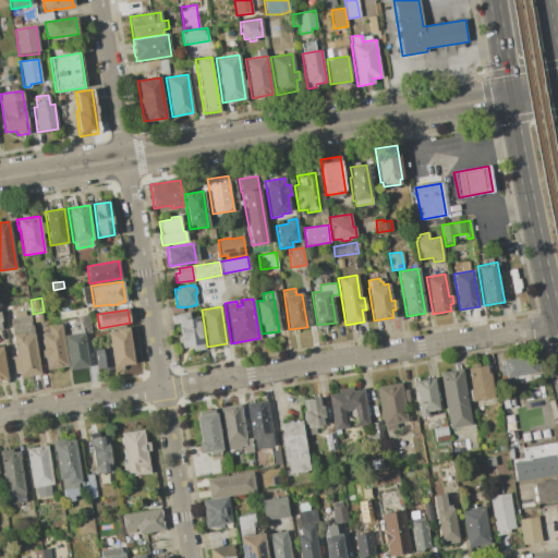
[(171,316),(178,315),(177,314),(201,311),(206,349),(193,351),(193,346),(183,348),(182,343),(179,344),(178,335),(181,335),(179,324),(172,325),(171,316)]
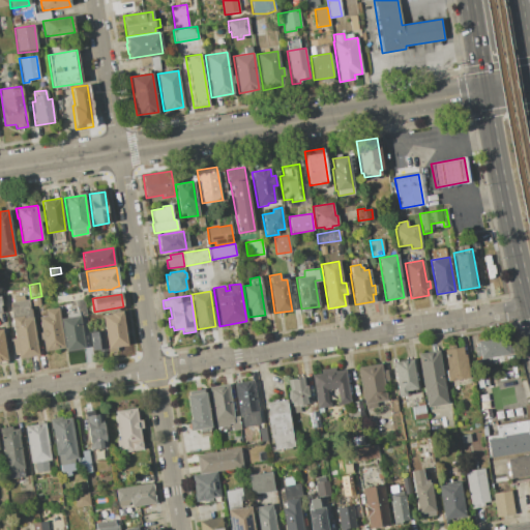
[(38,355),(19,358),(18,353),(13,354),(11,339),(16,339),(9,302),(30,299),(38,355)]
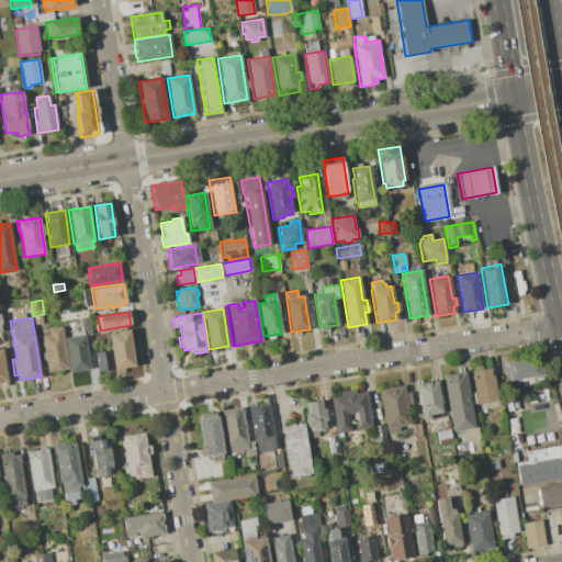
[(85,335),(83,332),(81,332),(81,326),(80,326),(79,318),(80,318),(89,317),(91,334),(85,335)]
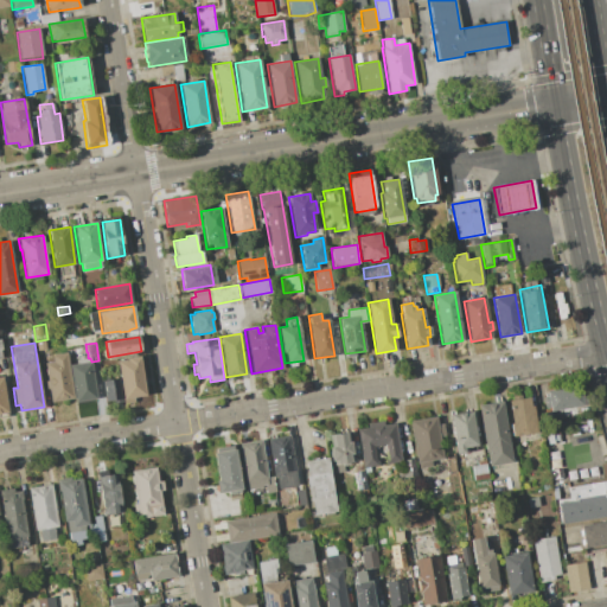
[(74,398),(50,402),(44,363),(52,362),(51,355),(66,352),(74,398)]
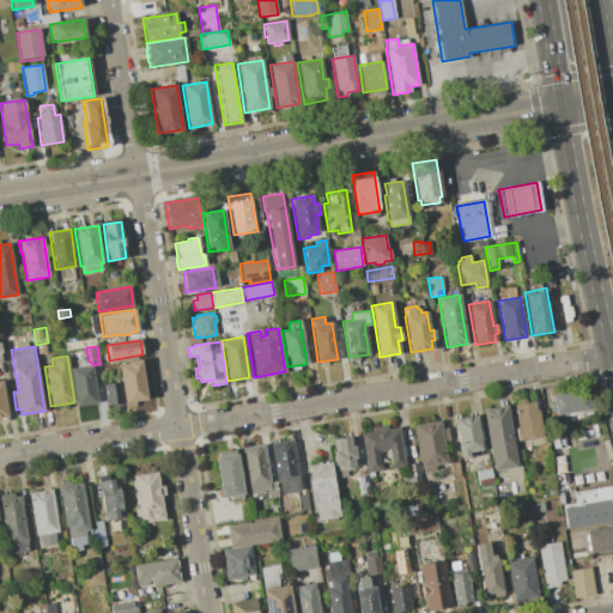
[(119,365),(128,364),(128,362),(140,359),(146,399),(134,401),(135,406),(125,407),(119,365)]
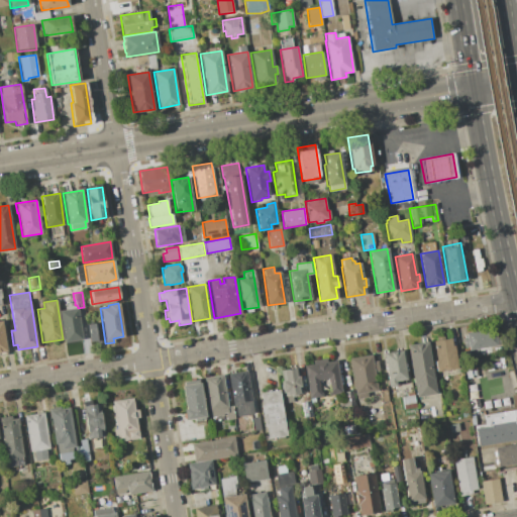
[(59,311),(65,310),(64,306),(75,305),(77,305),(78,308),(82,339),(64,341),(59,311)]
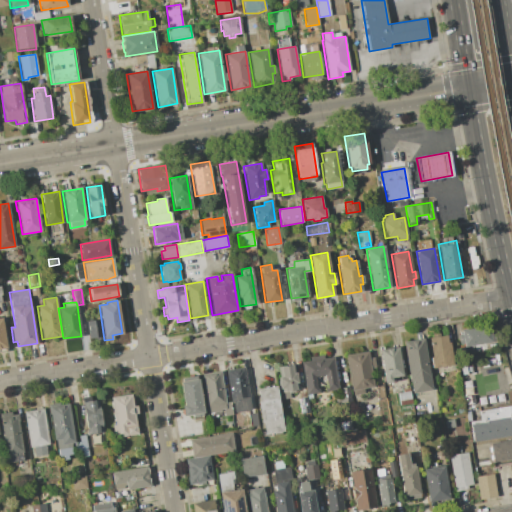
[(86,322),(100,319),(102,336),(89,338),(86,322)]
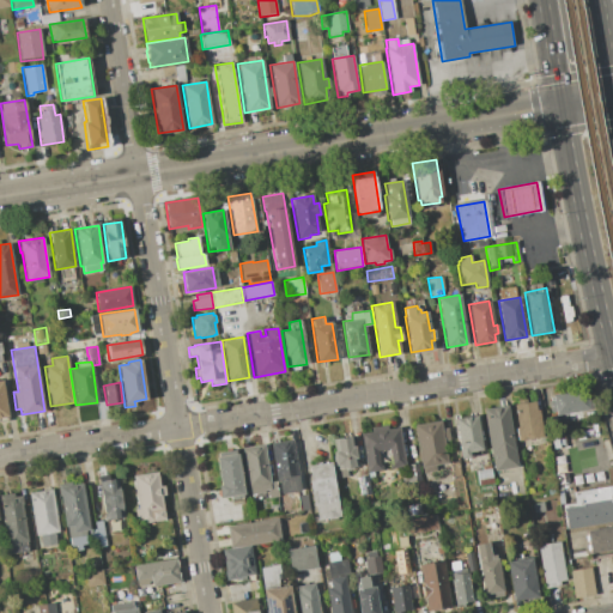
[(554,395),(584,390),(588,410),(557,416),(554,395)]
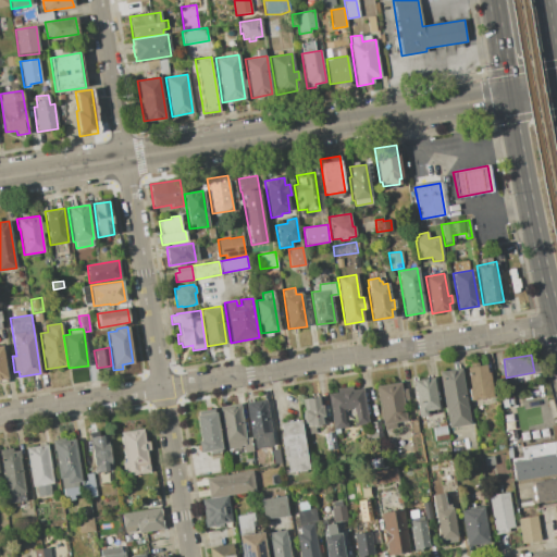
[(467,368),(485,364),(487,373),(489,372),(493,398),(470,401),(468,388),(470,388),(467,368)]
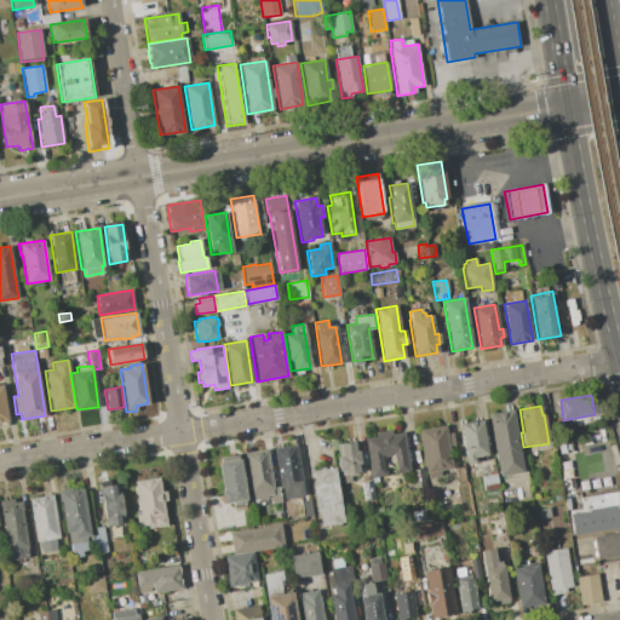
[(488,414),(514,409),(523,472),(499,476),(497,460),(495,461),(488,414)]
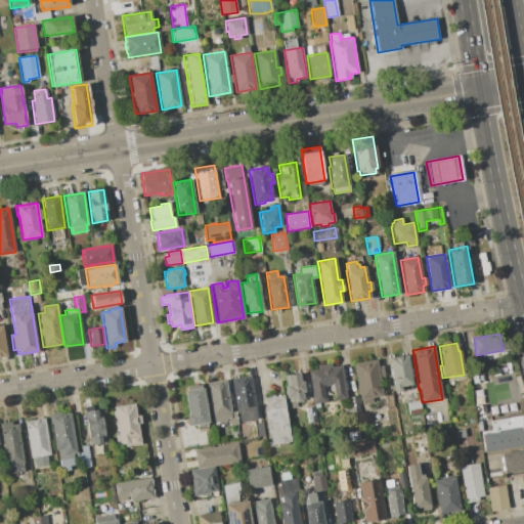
[(388,358),(407,355),(411,385),(401,387),(402,391),(393,393),(388,358)]
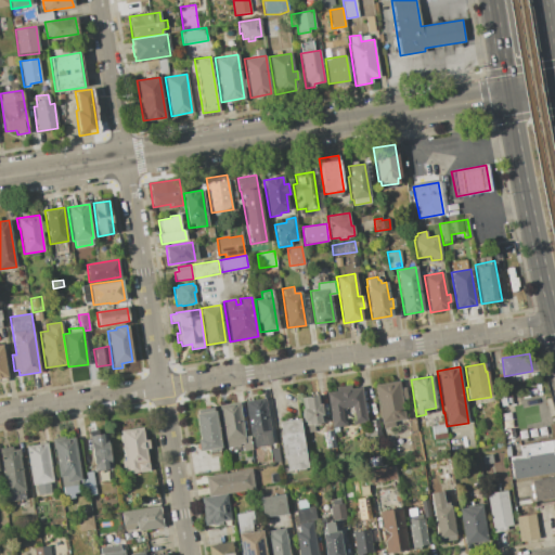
[(375,385),(399,382),(400,388),(404,388),(405,398),(401,399),(404,420),(381,423),(375,385)]
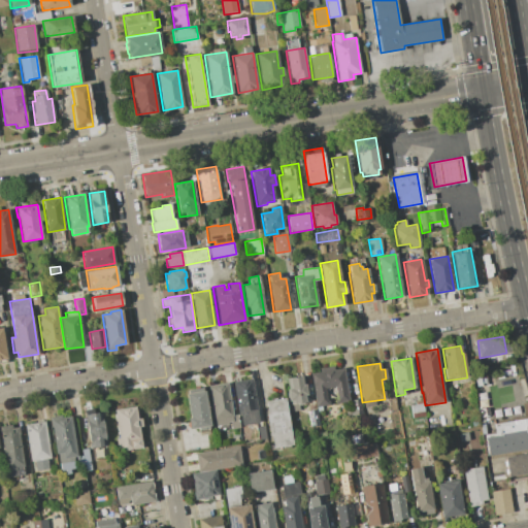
[(310,373),(320,372),(320,368),(334,366),(334,370),(343,368),(348,399),(337,401),(335,388),(326,389),(328,402),(316,404),(310,373)]
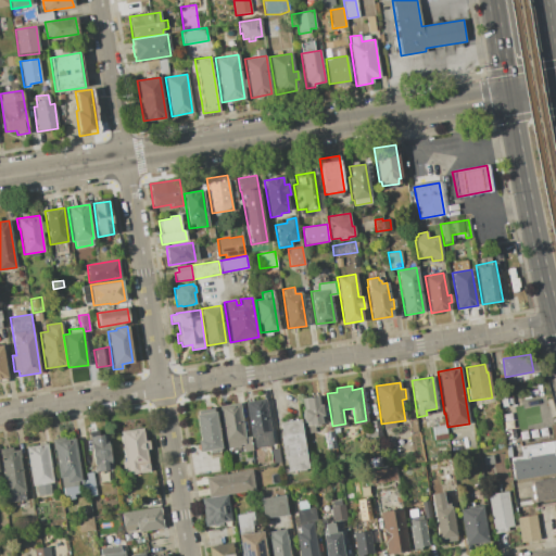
[(304,399),(319,396),(324,425),(314,426),(315,432),(307,433),(306,427),(305,427),(302,409),(306,409),(304,399)]
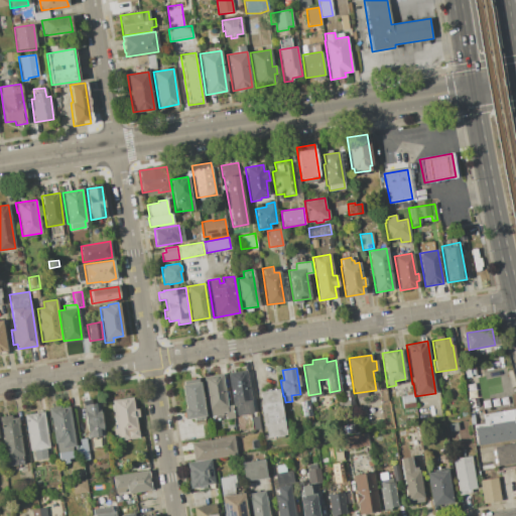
[(228,373),(245,370),(252,412),(236,415),(235,410),(233,410),(231,395),(228,373)]
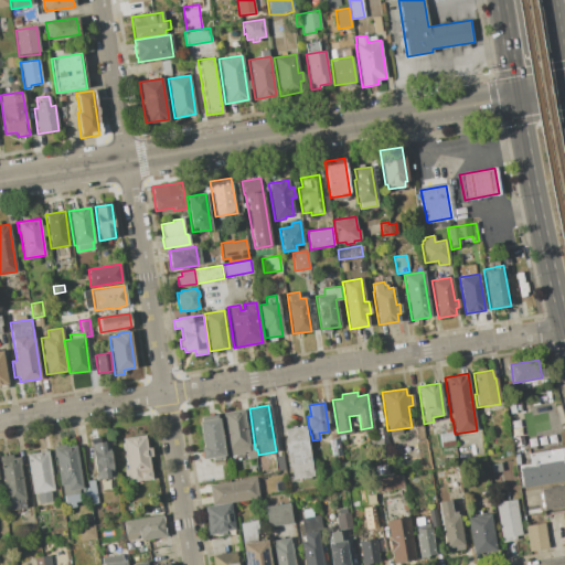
[(223,413),(243,409),(249,445),(247,446),(248,450),(231,452),(231,448),(228,448),(223,413)]
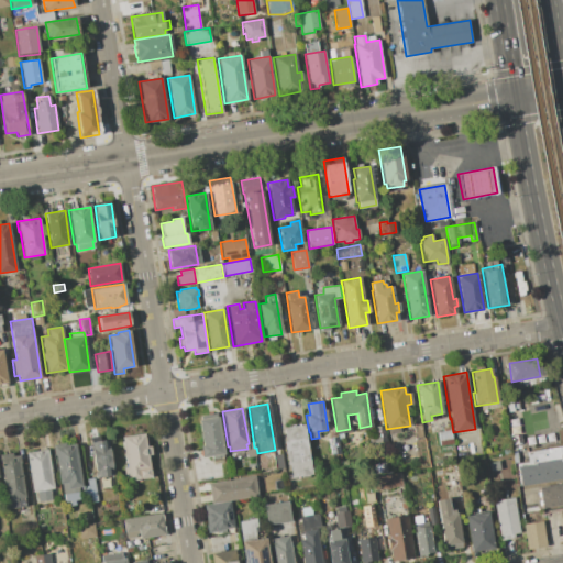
[(198,419),(199,419),(199,416),(216,412),(216,417),(217,417),(222,454),(201,457),(199,445),(201,445),(198,419)]
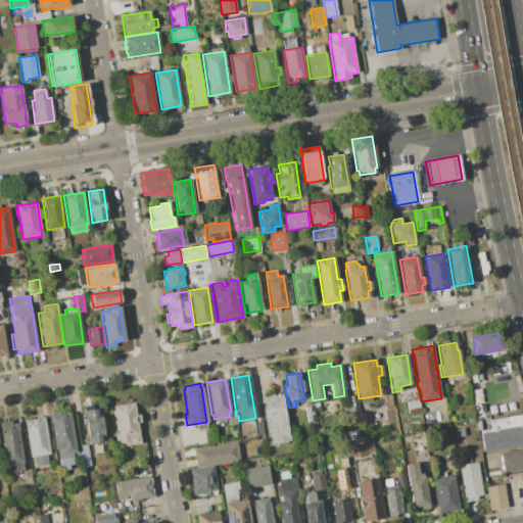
[(263,397),(282,394),(290,440),(271,443),(269,431),(267,432),(264,411),(265,410),(263,397)]
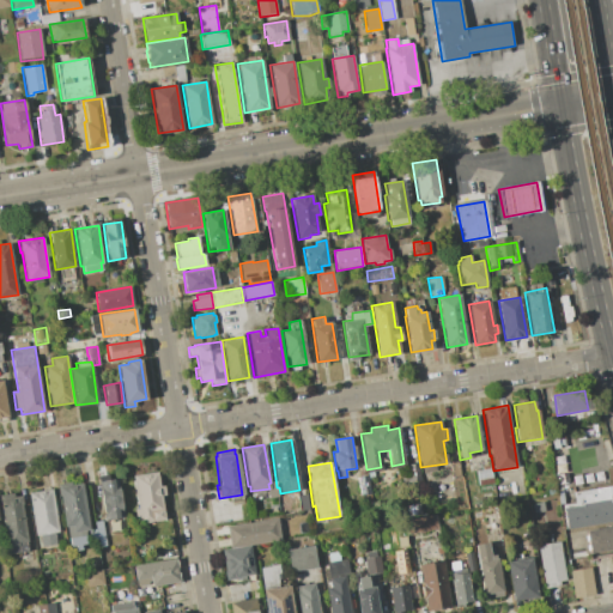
[(450,463),(459,462),(461,475),(453,477),(450,463)]
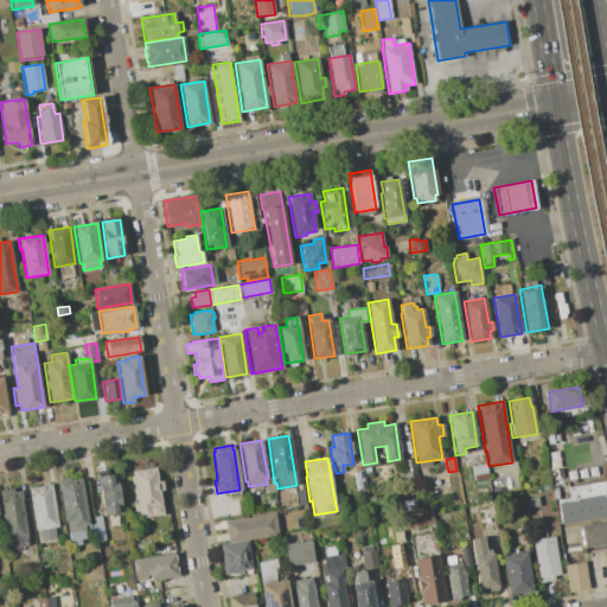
[(402,460),(413,459),(416,477),(404,478),(402,460)]
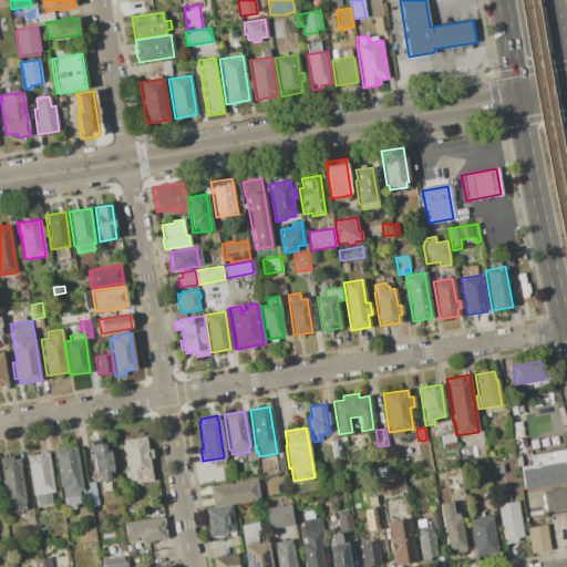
[(441,435),(446,434),(445,431),(454,430),(456,446),(443,449),(441,435)]
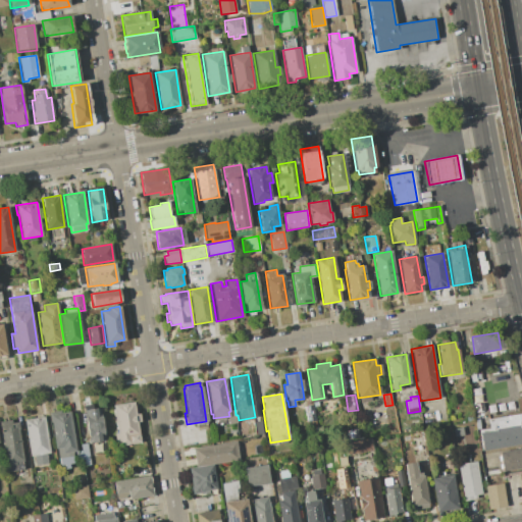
[(112,405),(134,402),(136,414),(140,413),(141,421),(138,422),(141,441),(119,446),(118,442),(116,442),(114,433),(117,433),(112,405)]
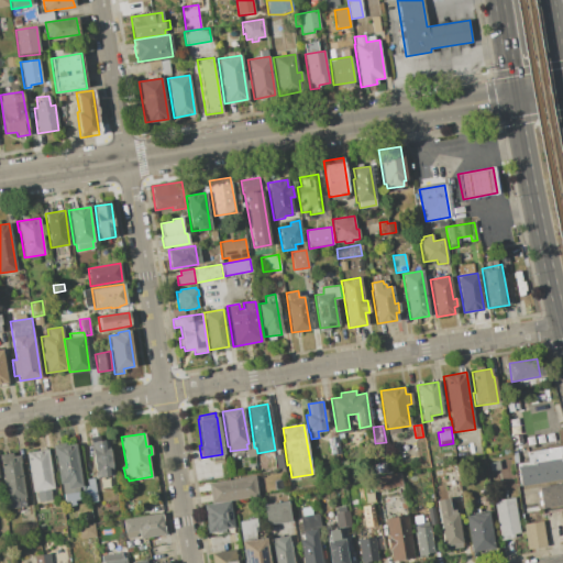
[(487,454),(485,438),(496,435),(498,452),(487,454)]
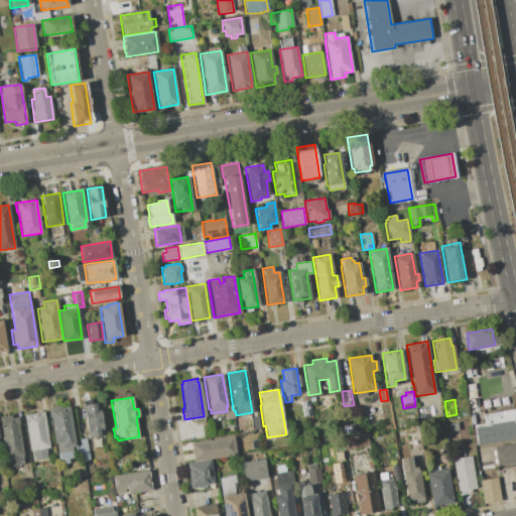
[(301,401),(309,400),(311,416),(303,417),(301,401)]
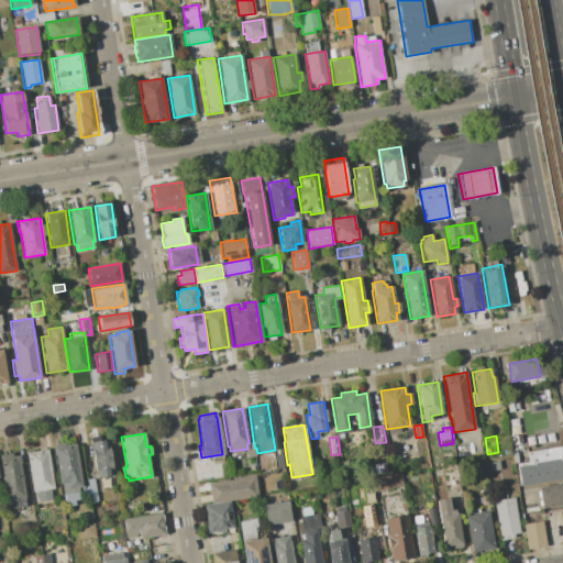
[(96,477),(90,442),(108,440),(113,474),(96,477)]
